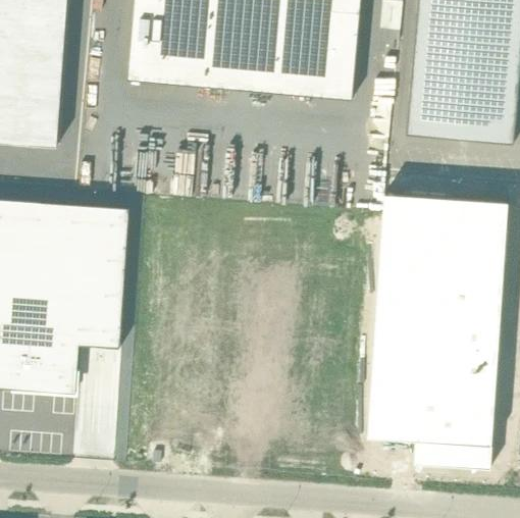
[(0,143),(56,147),(66,0),(0,0),(0,143)]
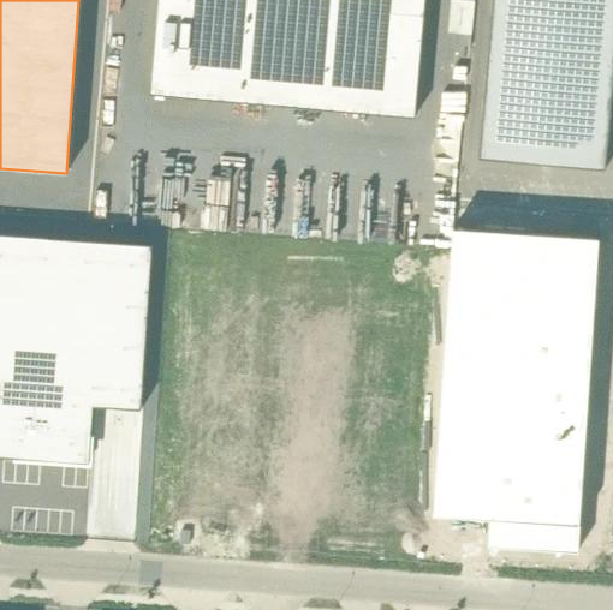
[(158,0),(149,95),(414,119),(424,0),(158,0)]
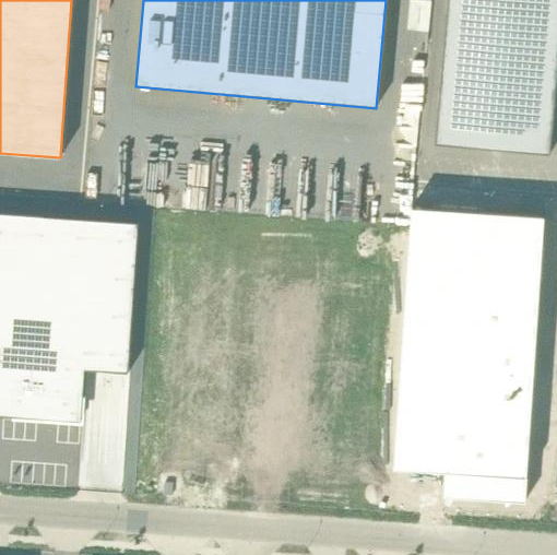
[(556,0),(447,0),(434,145),(548,156),(556,61),(556,0)]
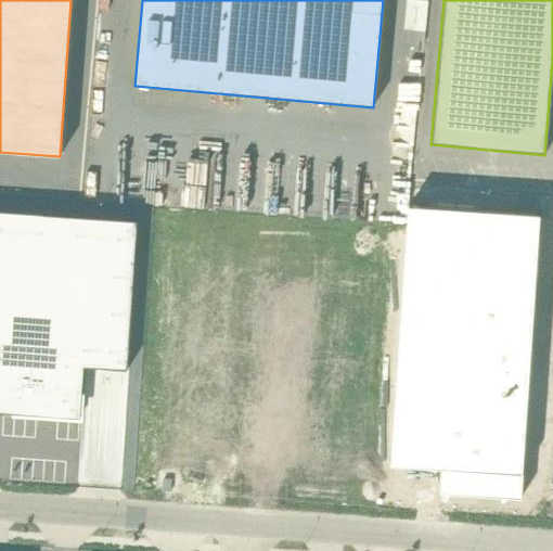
[(409,206),(390,465),(441,469),(439,495),(521,500),(540,215),(409,206)]
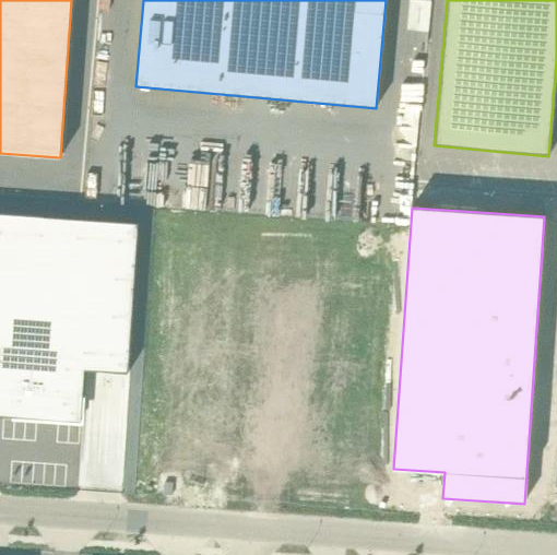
[(0,417),(76,423),(80,372),(128,374),(138,224),(0,214),(0,417)]
